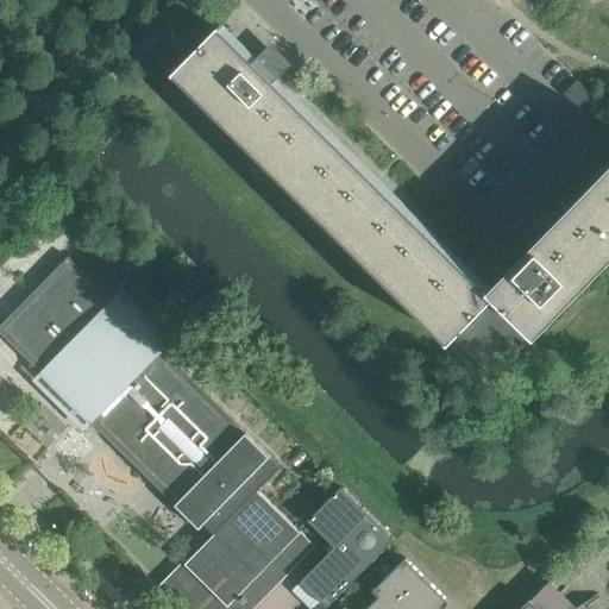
[(239,50),(219,30),(180,69),(456,341),(493,377),(533,336),(608,258),(608,179),(541,248),(528,234),(493,270),(507,283),(491,299),(274,85),(287,71),(252,37),(239,50)]
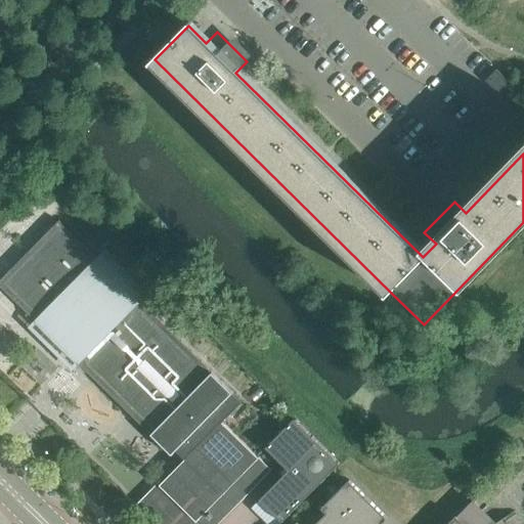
[(503,96),(513,85),(496,69),(485,80),(503,96)]
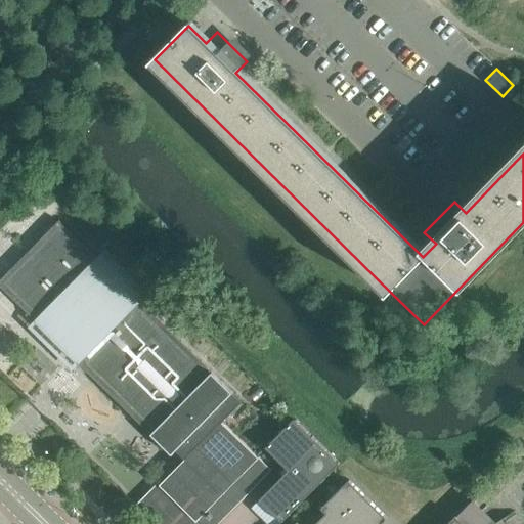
[(187,440),(195,448),(222,422),(228,416),(235,408),(227,399),(233,392),(140,302),(151,292),(145,286),(144,287),(139,282),(140,281),(135,276),(134,277),(129,272),(131,271),(126,266),(124,267),(119,262),(121,261),(116,256),(115,258),(110,253),(111,251),(106,248),(96,258),(79,241),(58,221),(0,279),(0,286),(28,313),(86,372),(172,455),(187,440)]
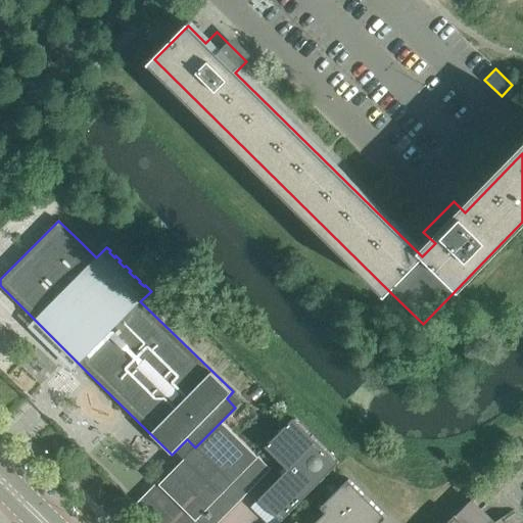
[(258,498),(282,521),(339,463),(294,417),(271,440),(265,446),(288,469),(258,498)]
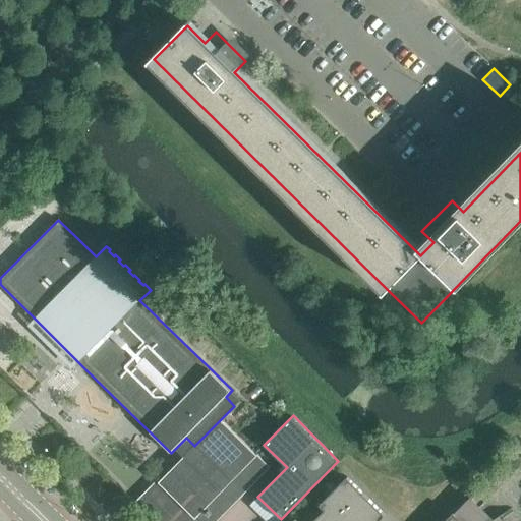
[(158,479),(134,503),(154,520),(216,520),(270,467),(221,419),(194,446),(160,481),(158,479)]
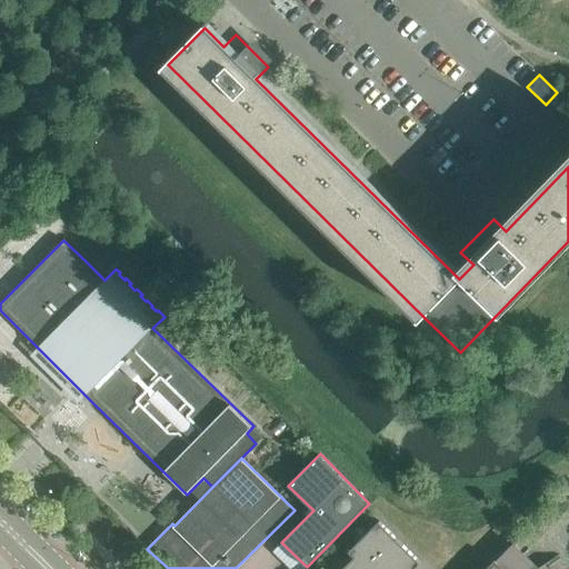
[(413,568),(420,562),(379,521),(349,551),(355,557),(342,568),(325,568),(322,567),(320,568),(413,568)]
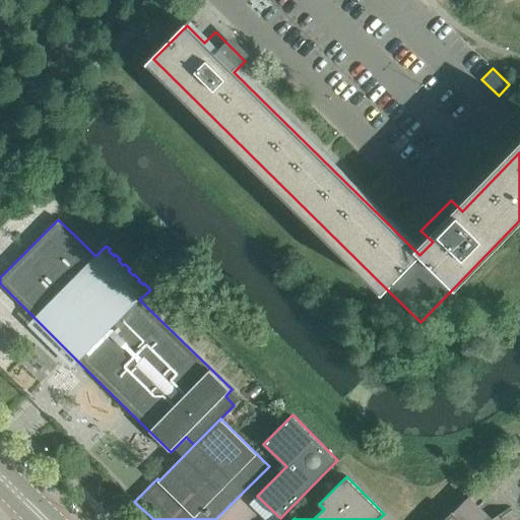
[(505,519),(501,515),(511,509),(510,508),(491,519),(477,508),(485,500),(476,491),(454,514),(452,511),(443,519),(505,519)]
